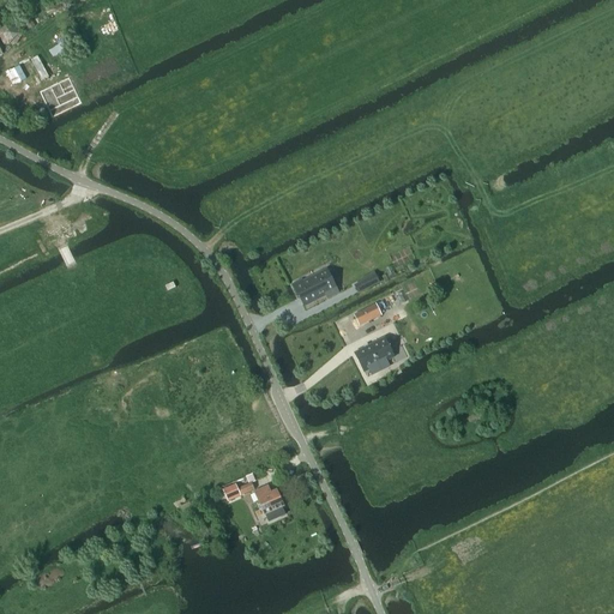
[(31,61),(42,82),(48,78),(37,58),(31,61)]
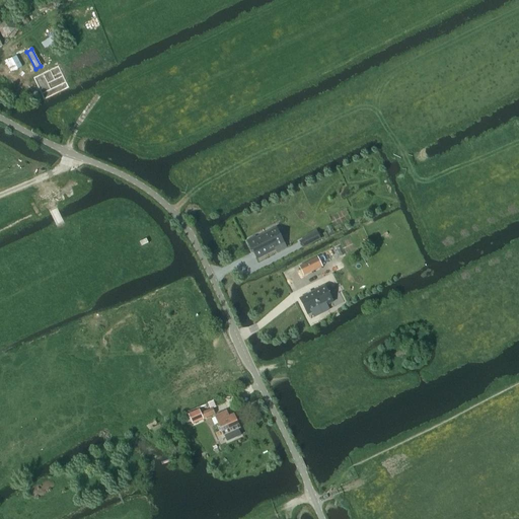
[(35,80),(44,97),(68,85),(60,69),(35,80)]
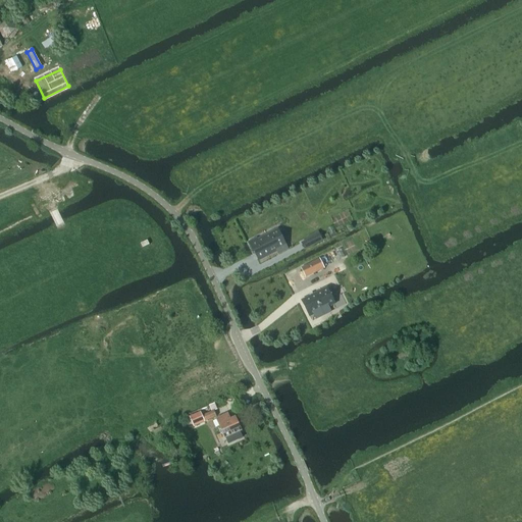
[(249,243),(258,260),(276,251),(278,255),(288,251),(278,231),(257,242),(256,240),(249,243)]
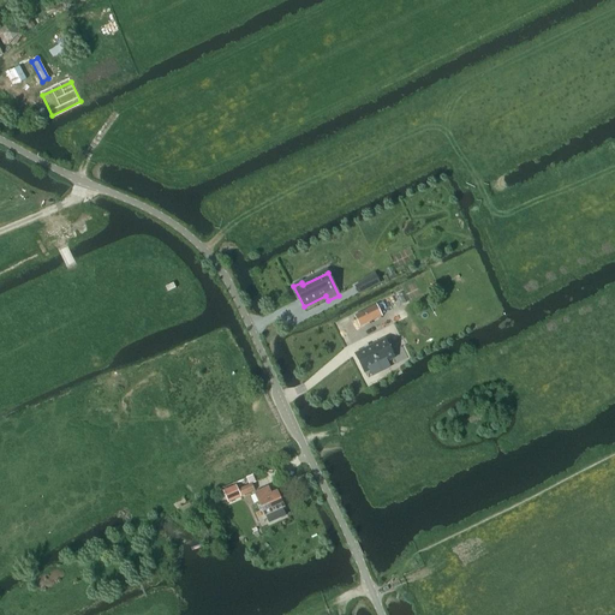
[(363,282),(366,291),(380,285),(376,275),(363,282)]
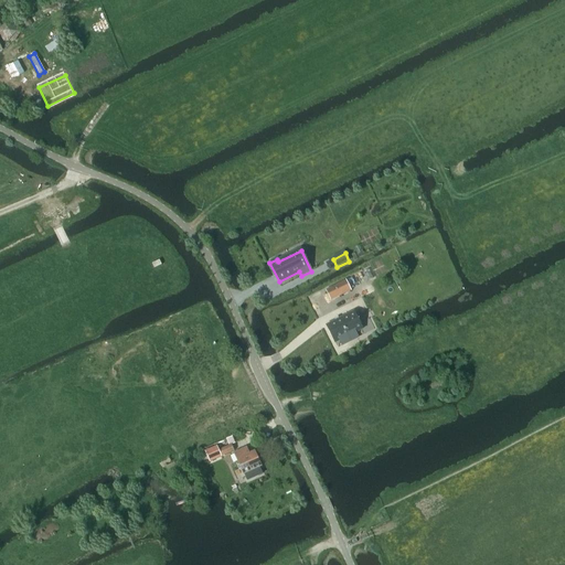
[(333,286),(339,297),(351,291),(345,280),(333,286)]
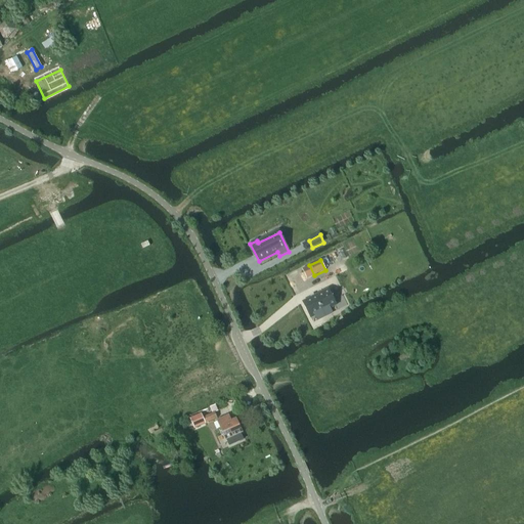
[(303,303),(310,318),(315,316),(317,320),(326,316),(324,311),(336,305),(329,290),(303,303)]
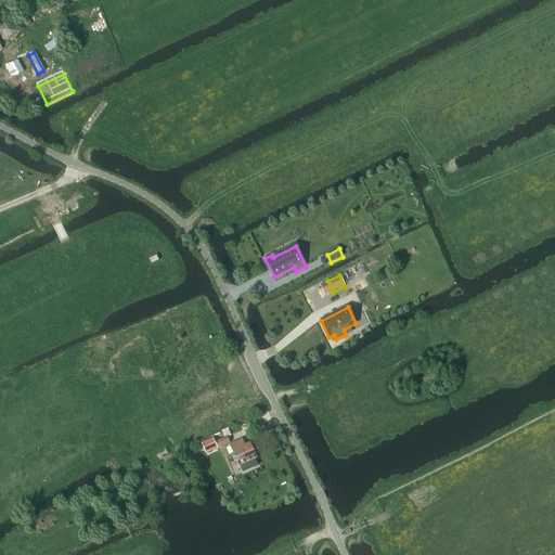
[(228,428),(201,441),(206,454),(230,443),(226,437),(231,434),(228,428)]
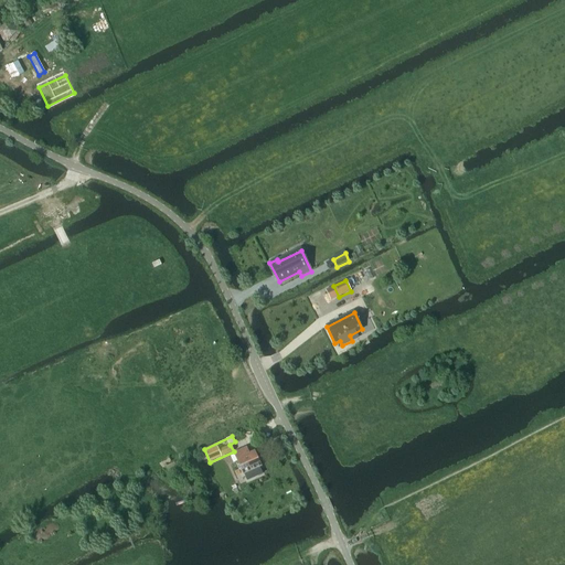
[(182,450),(178,443),(171,447),(177,455),(182,450)]
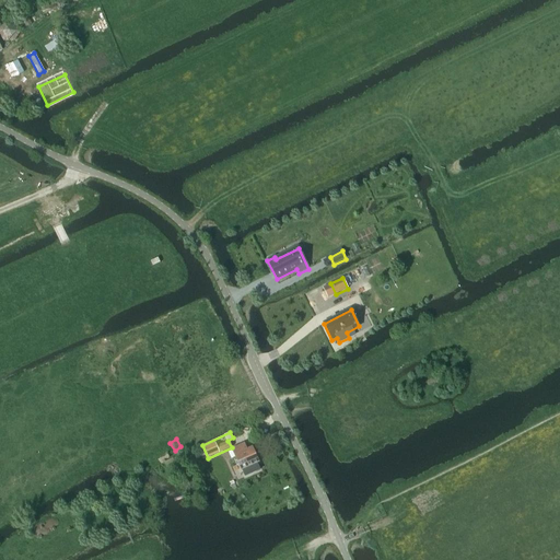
[(245,444),(232,450),(242,470),(245,477),(259,470),(256,464),(259,463),(253,448),(247,451),(245,444)]
